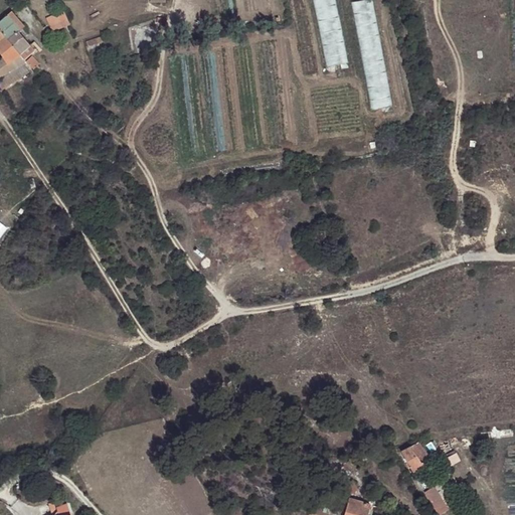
[(11,13),(7,16),(19,30),(23,27),(11,13)]
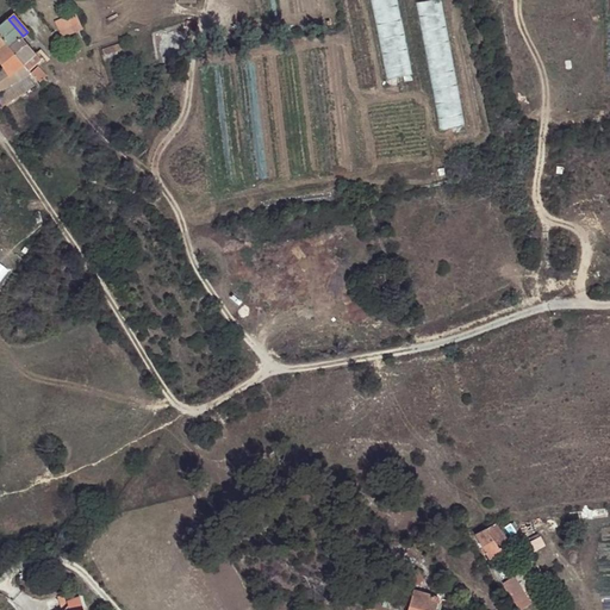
[(60,39),(79,31),(73,16),(54,24),(60,39)]
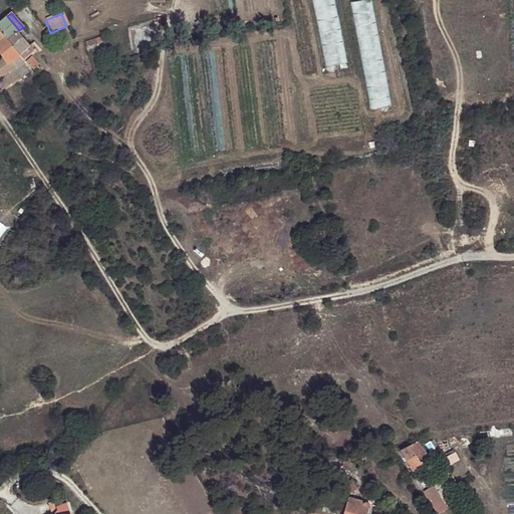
[(19,30),(7,16),(0,21),(0,32),(20,55),(31,46),(19,34),(21,32),(19,30)]
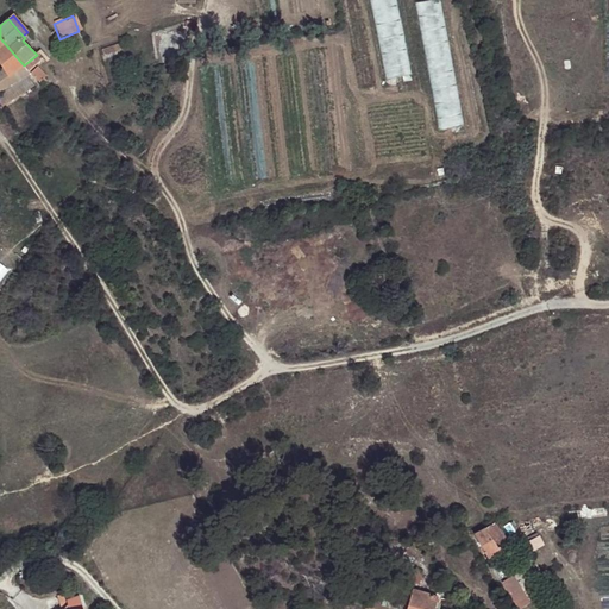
[(24,66),(0,38),(0,64),(4,70),(10,79),(24,66)]
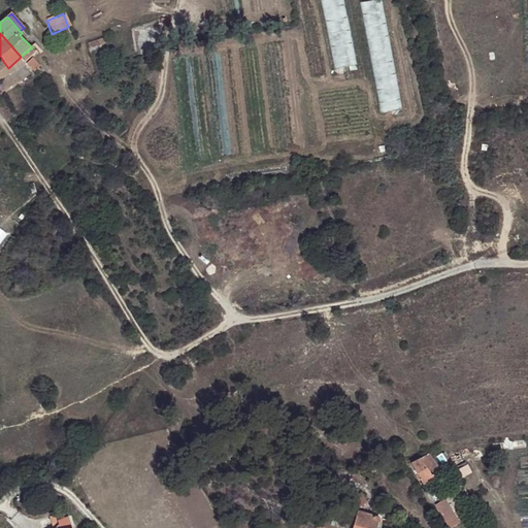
[(89,50),(103,44),(102,39),(88,44),(89,50)]
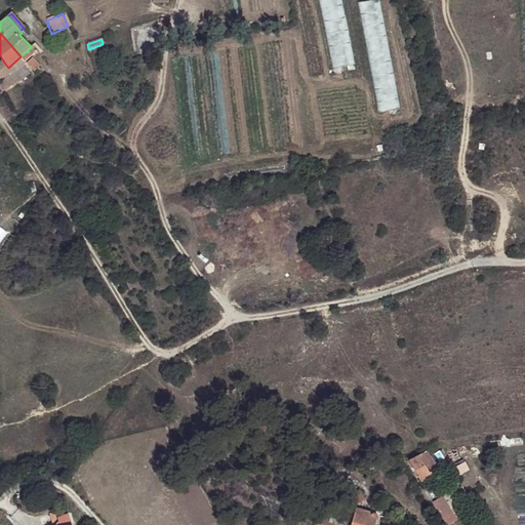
[(21,56),(25,62),(30,56),(35,51),(32,47),(21,56)]
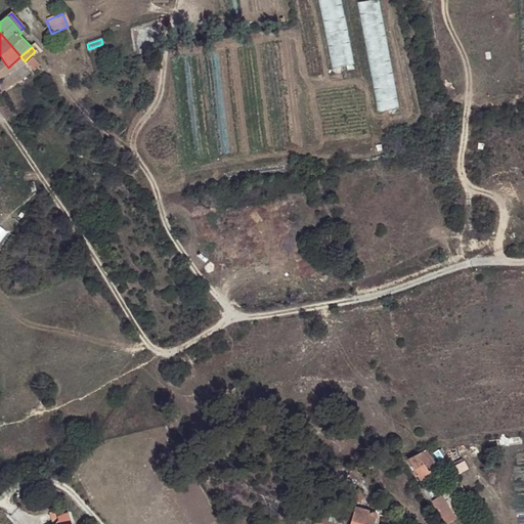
[(11,72),(26,62),(25,61),(20,56),(8,68),(11,72)]
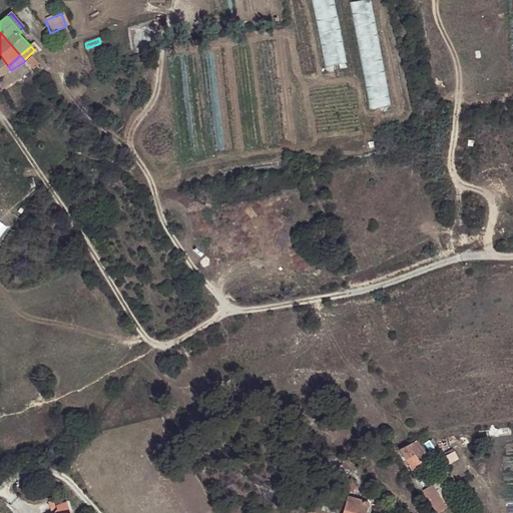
[(34,70),(37,67),(40,64),(33,57),(27,63),(34,70)]
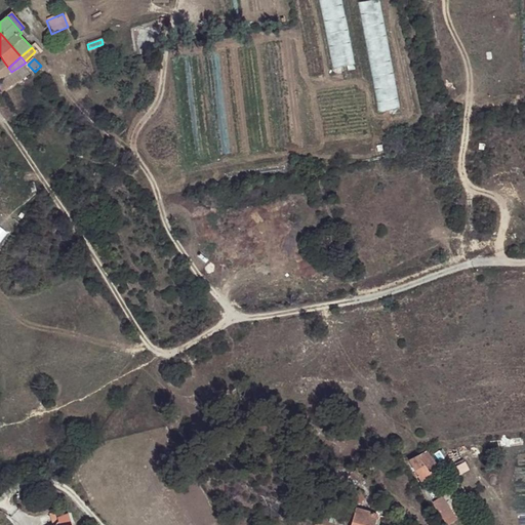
[(0,80),(11,73),(11,72),(8,68),(3,61),(0,63),(0,80)]
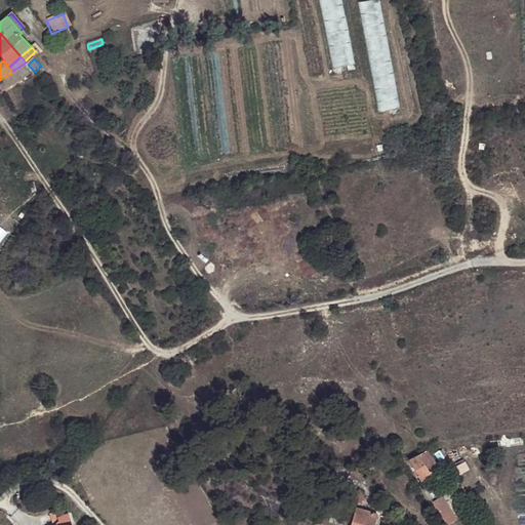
[(25,65),(11,73),(0,80),(0,88),(1,89),(2,91),(31,74),(25,65)]
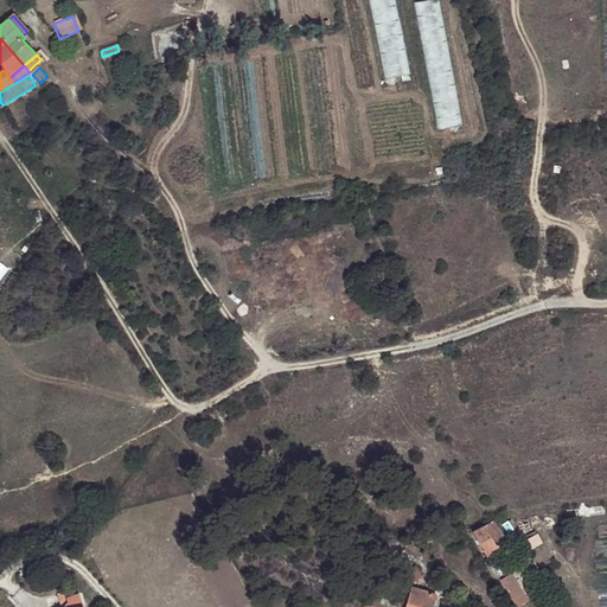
[(112,181),(119,170),(108,163),(101,173),(112,181)]
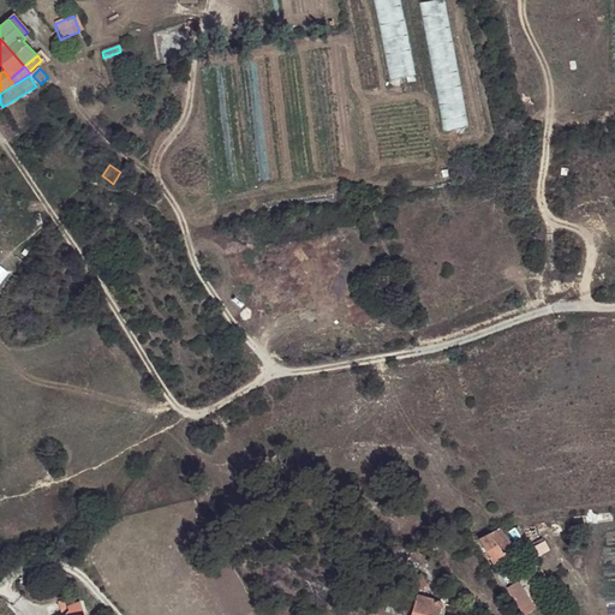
[(398,362),(400,375),(418,372),(416,359),(398,362)]
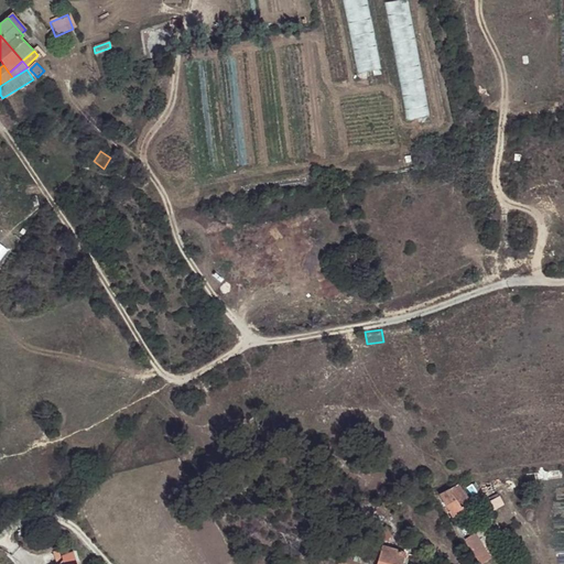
[(463,487),(453,492),(463,509),(474,503),(463,487)]
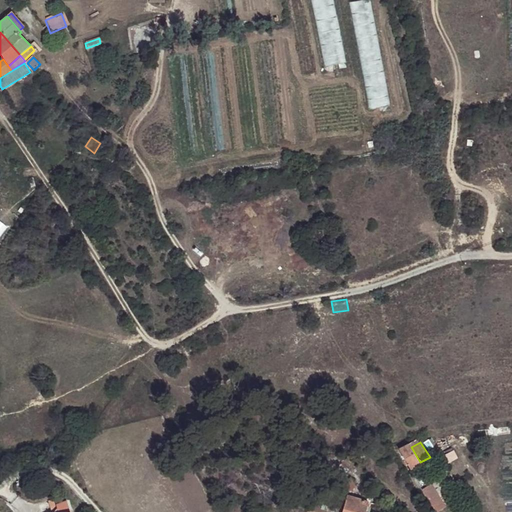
[(420,462),(411,447),(409,443),(399,449),(411,468),(420,462)]
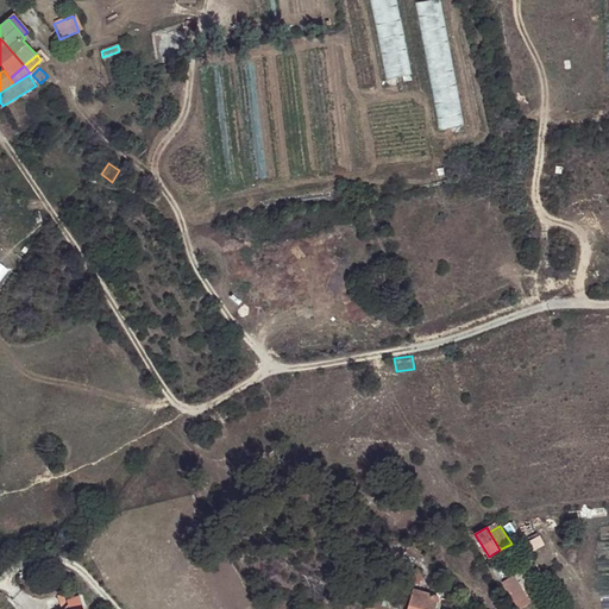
[(525,544),(539,535),(537,532),(522,540),(525,544)]
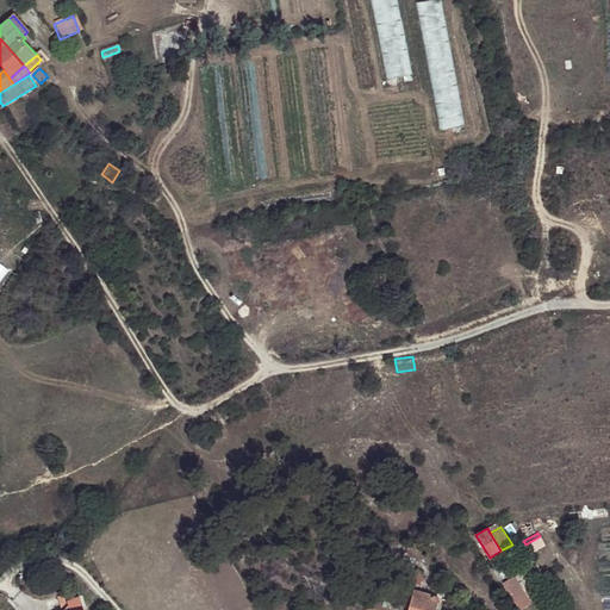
[(545,546),(540,536),(526,545),(530,554),(545,546)]
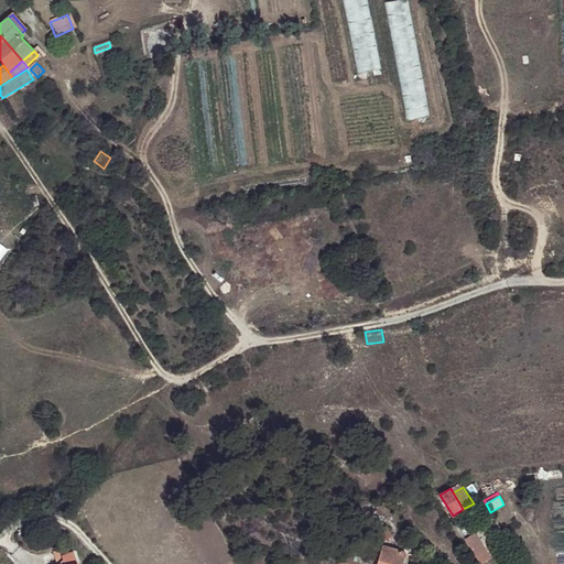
[(372,511),(364,518),(375,535),(387,528),(372,511)]
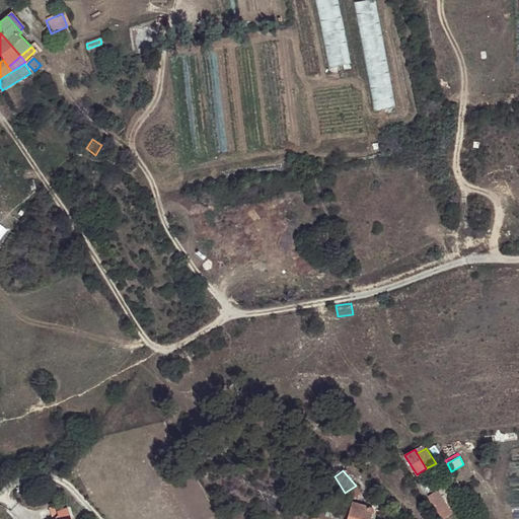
[(345,493),(351,502),(362,494),(356,486),(345,493)]
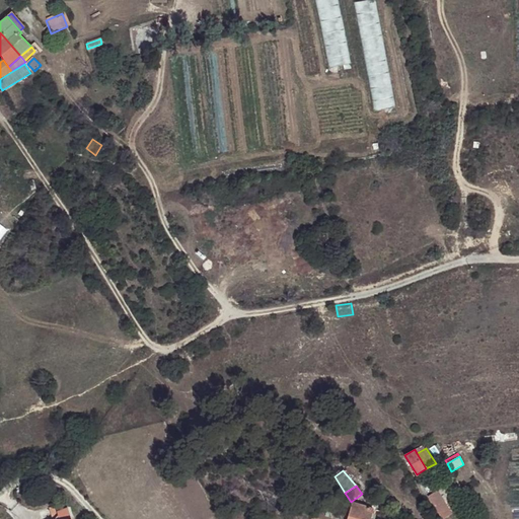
[(442,518),(451,513),(438,492),(429,498),(441,518),(442,518)]
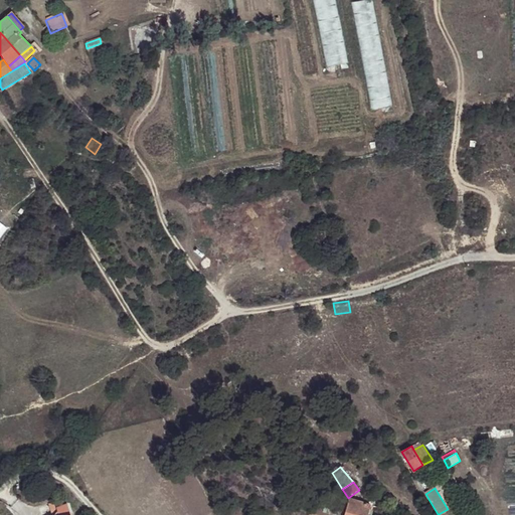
[(372,506),(366,504),(360,502),(351,499),(346,514),(369,514),(372,507),(372,506)]
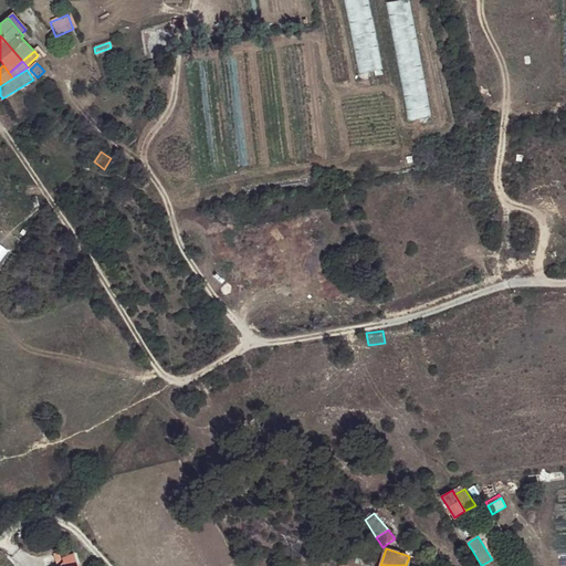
[(76,565),(73,555),(69,556),(62,563),(63,565),(76,565)]
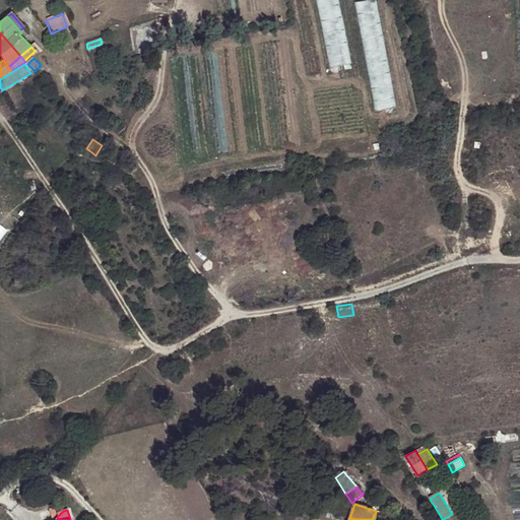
[(331,519),(332,514),(316,510),(313,519),(314,519),(331,519)]
